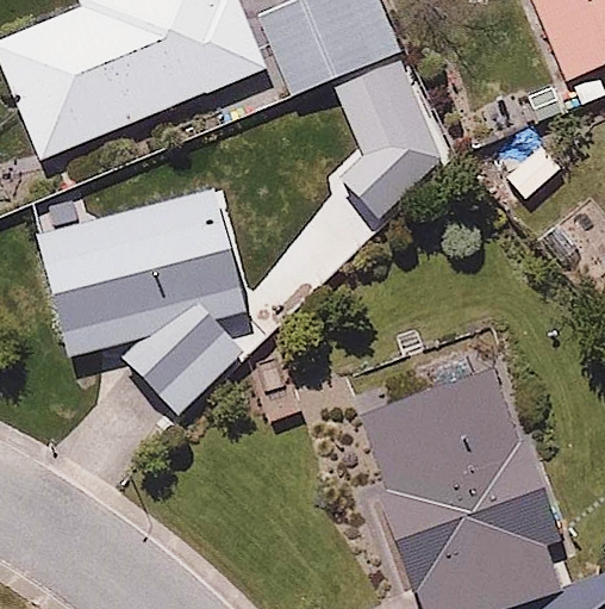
[(0,66),(37,160),(266,69),(237,0),(61,0),(0,24),(0,66)]
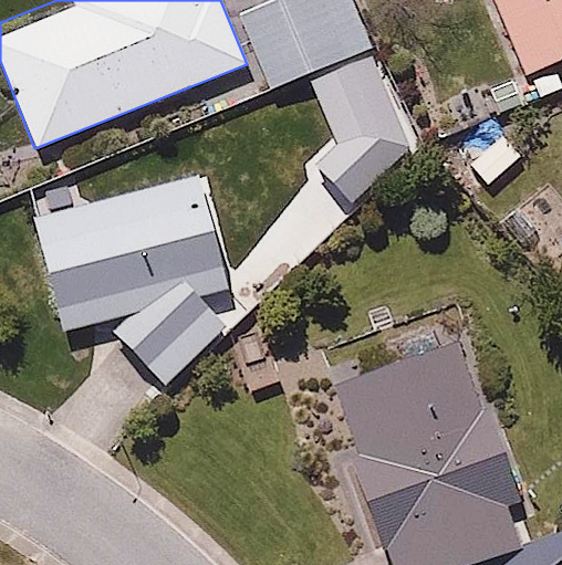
[(260,0),(238,9),(274,95),(386,49),(364,0),(260,0)]
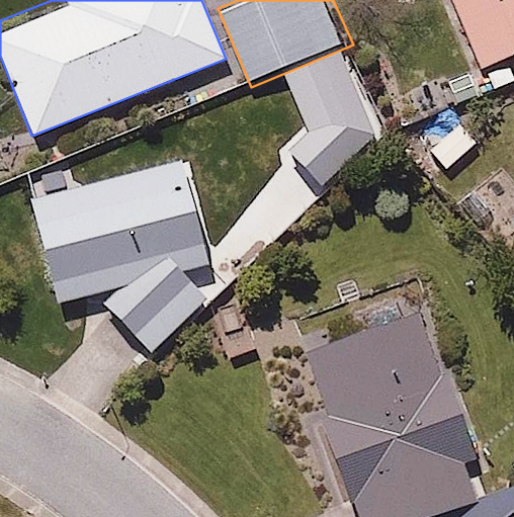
[(452,0),(482,71),(513,58),(513,0),(452,0)]
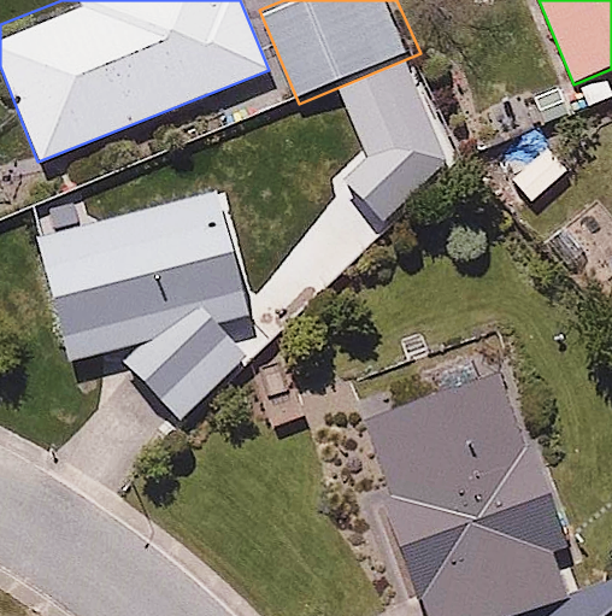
[(530,207),(576,166),(540,125),(494,166),(530,207)]
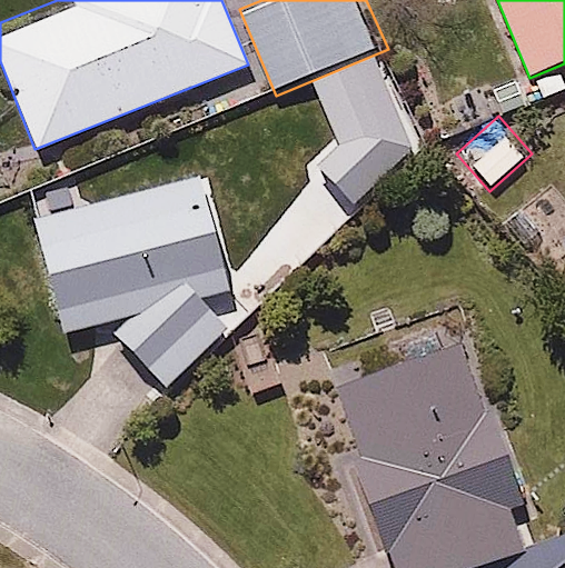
[(68,328),(97,320),(169,385),(227,315),(200,294),(233,286),(202,170),(38,212),(68,328)]
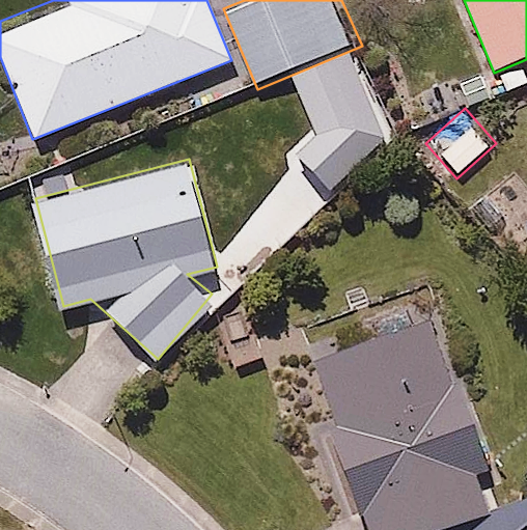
[(341,418),(324,426),(370,529),(496,529),(497,529),(474,480),(497,470),(427,313),(317,363),(341,418)]
